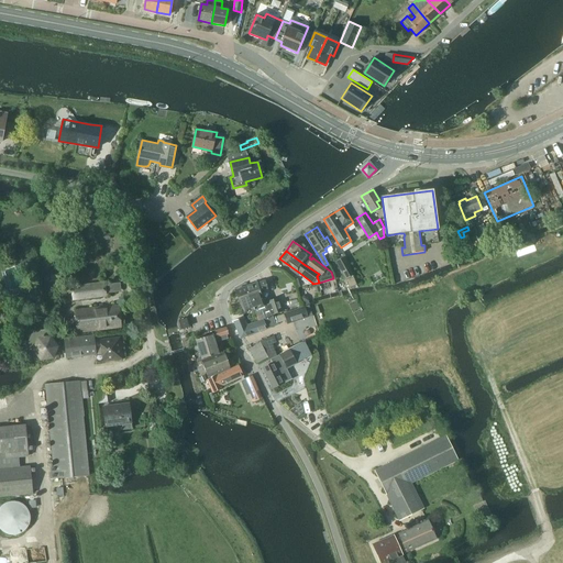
[(15,262),(24,266),(29,256),(21,252),(15,262)]
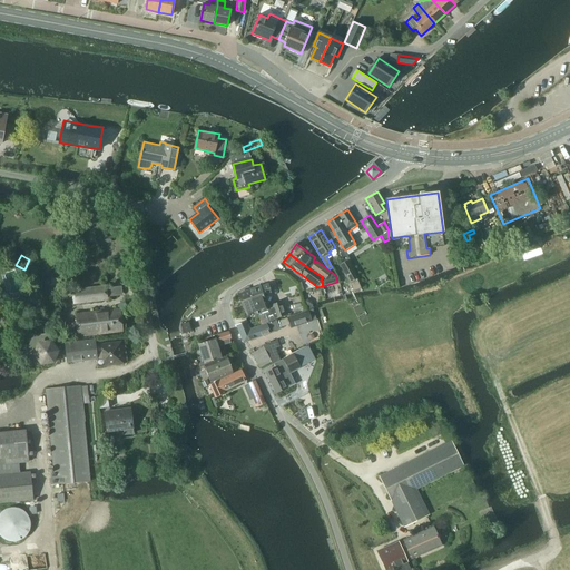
[(347,259),(340,264),(349,284),(351,283),(354,291),(362,288),(357,279),(347,259)]
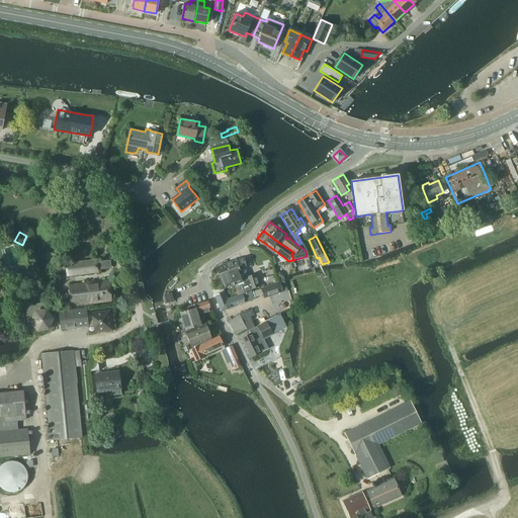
[(244,258),(227,264),(234,284),(238,295),(244,292),(244,291),(245,291),(258,286),(260,285),(256,274),(247,277),(249,281),(245,282),(245,281),(240,268),(247,266),(244,258)]
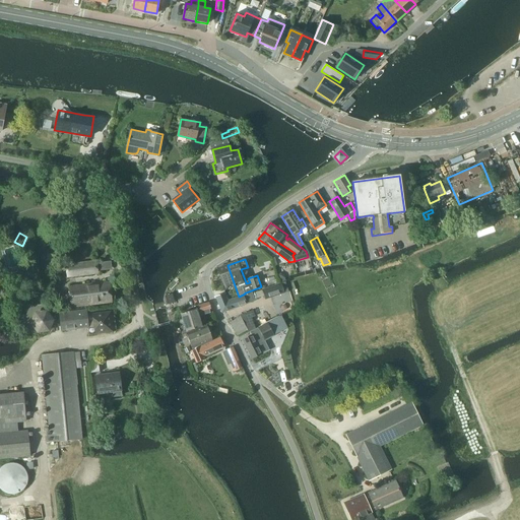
[(68,276),(99,273),(98,261),(67,264),(68,276)]
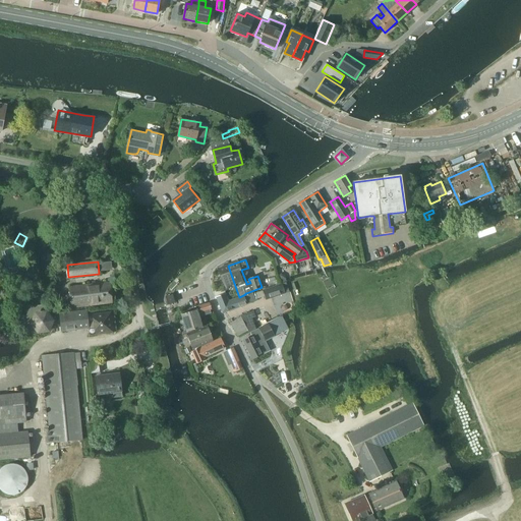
[(226,290),(235,286),(228,266),(218,269),(223,282),(226,290)]
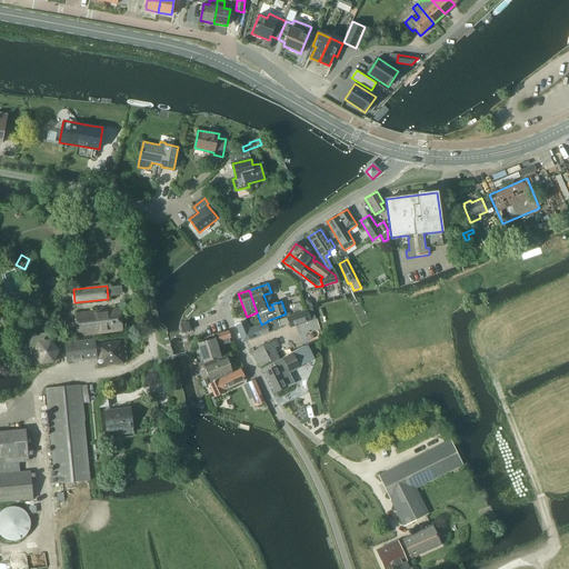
[(306,308),(312,307),(310,300),(307,298),(303,299),(306,308)]
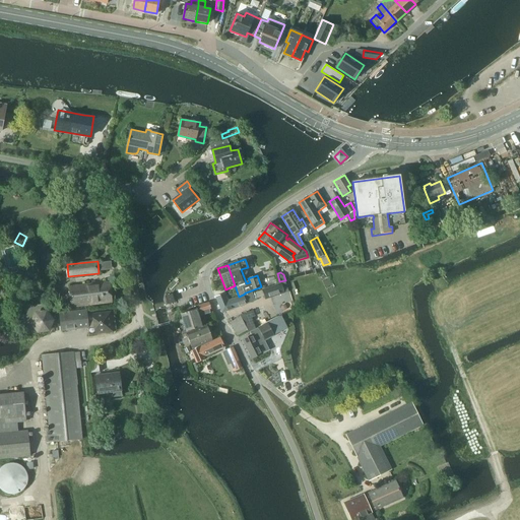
[(71,307),(113,303),(111,281),(69,286),(71,307)]
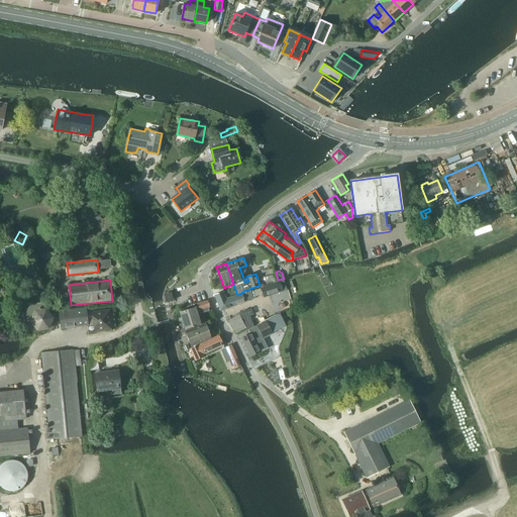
[(284,281),(260,288),(263,298),(287,290),(284,281)]
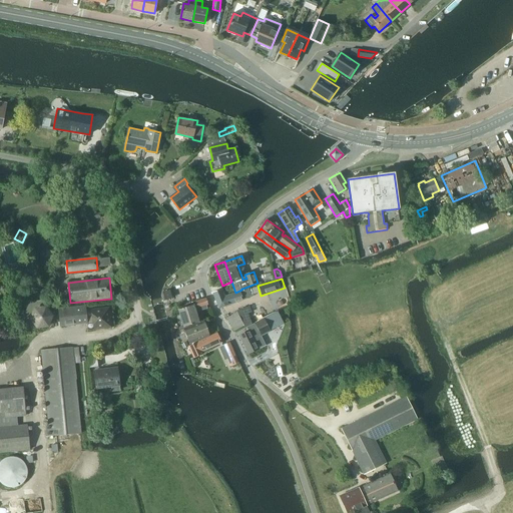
[(241,290),(234,293),(225,296),(222,289),(213,293),(219,308),(251,296),(248,288),(241,290)]
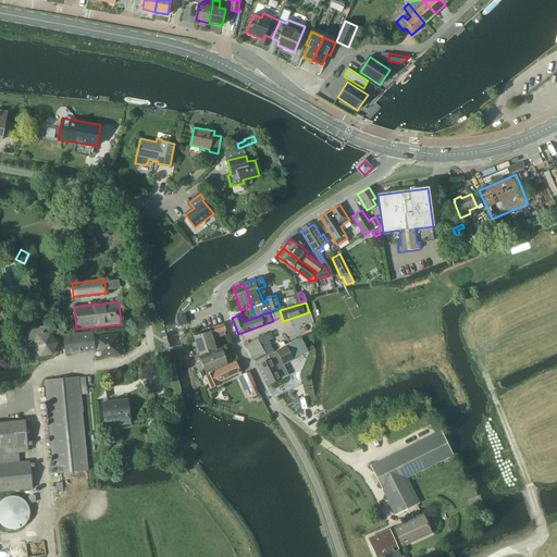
[(185,314),(177,317),(180,325),(187,323),(185,314)]
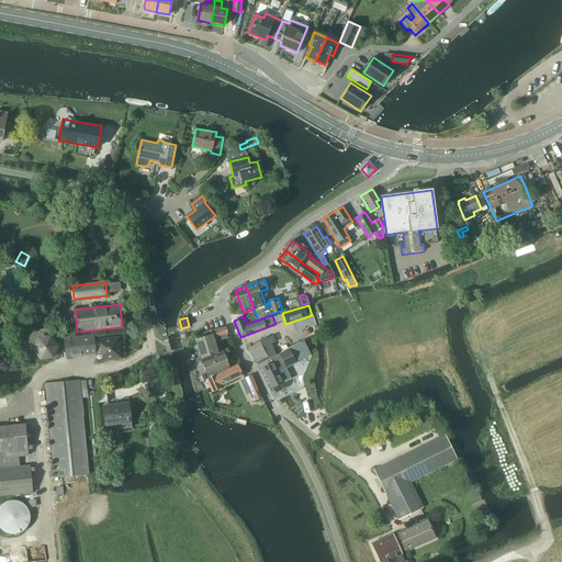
[(215,334),(213,335),(215,343),(228,338),(226,334),(228,334),(226,327),(214,330),(215,334)]
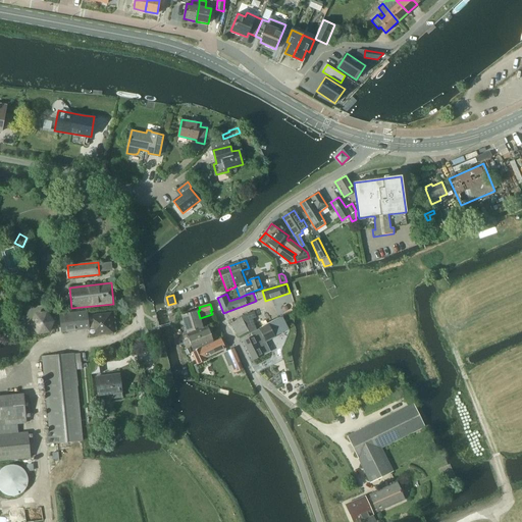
[(187,332),(203,328),(198,310),(181,315),(187,332)]
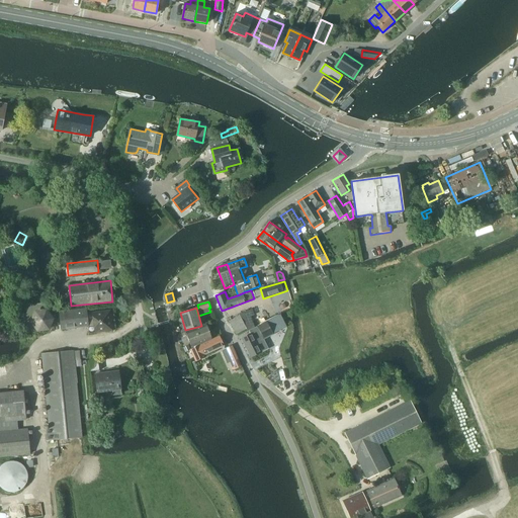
[(87,309),(60,312),(62,330),(89,327),(89,326),(94,325),(95,333),(113,330),(110,311),(93,313),(88,313),(87,309)]
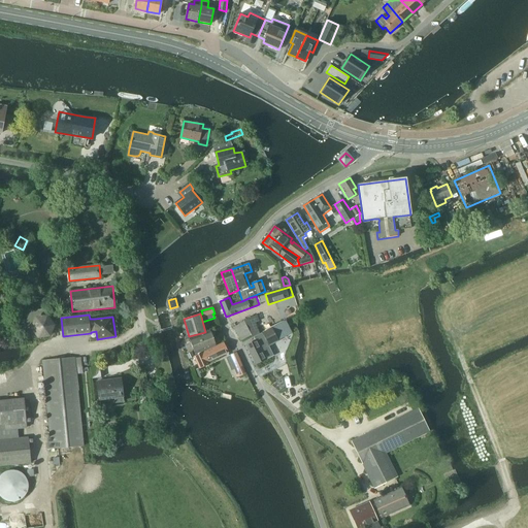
[(253,335),(260,333),(256,322),(259,321),(257,315),(243,320),(253,335)]
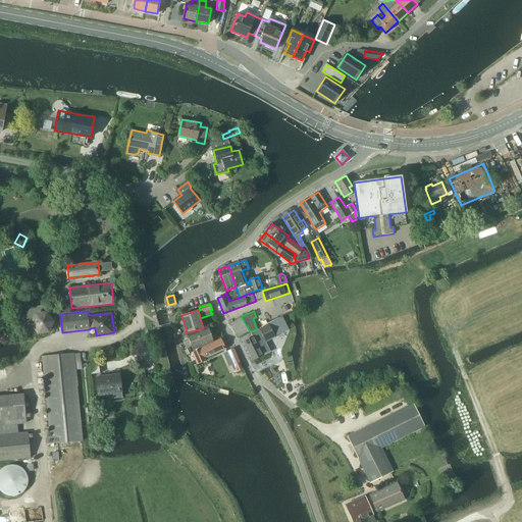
[(238,336),(249,331),(242,318),(231,323),(238,336)]
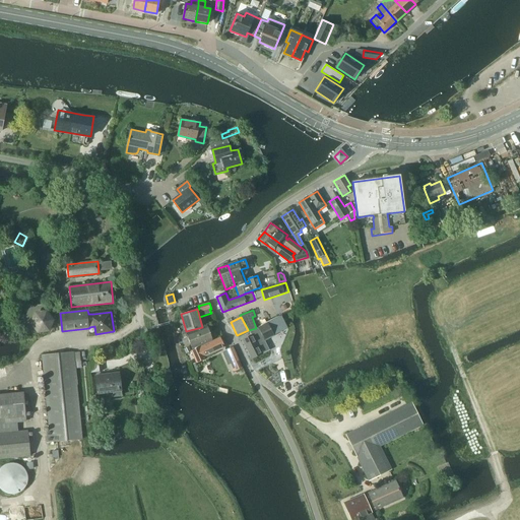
[(267,323),(250,332),(251,335),(258,332),(261,339),(263,338),(264,337),(265,339),(265,340),(274,336),(267,323)]
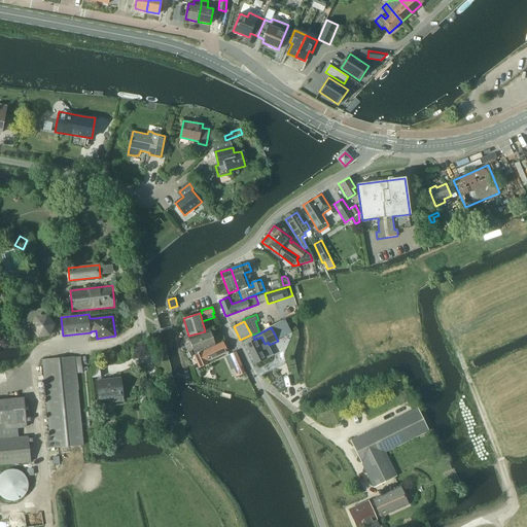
[(214,343),(210,329),(188,338),(195,353),(217,344),(216,342),(214,343)]
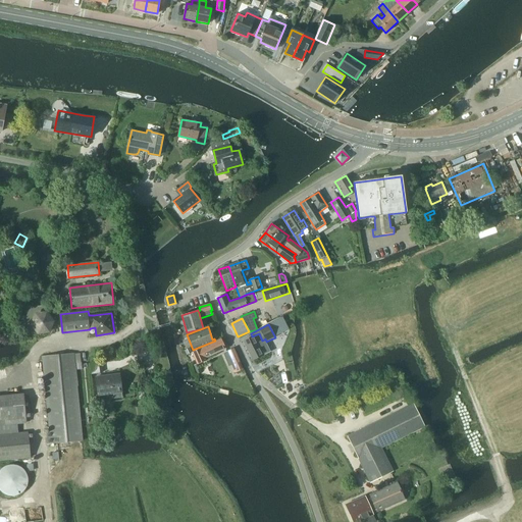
[(265,338),(264,340),(262,341),(259,333),(252,336),(244,341),(253,360),(271,351),(266,342),(266,341),(265,338)]
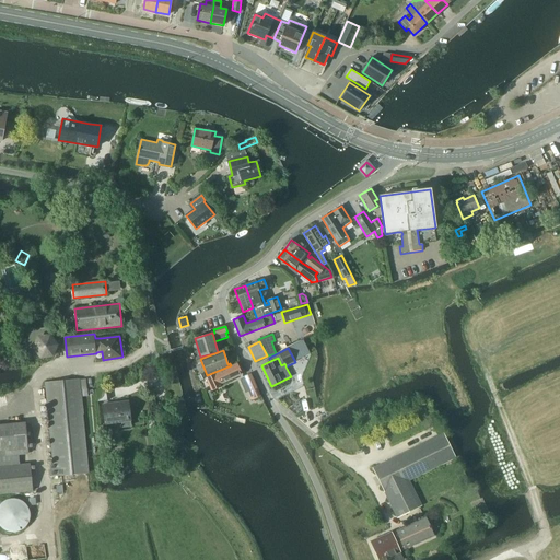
[(211,391),(229,382),(228,380),(242,373),(237,364),(206,378),(211,391)]
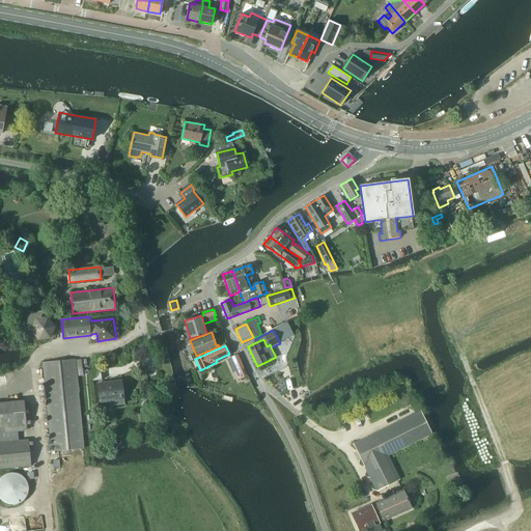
[(239,379),(247,375),(238,355),(232,357),(240,375),(238,376),(239,379)]
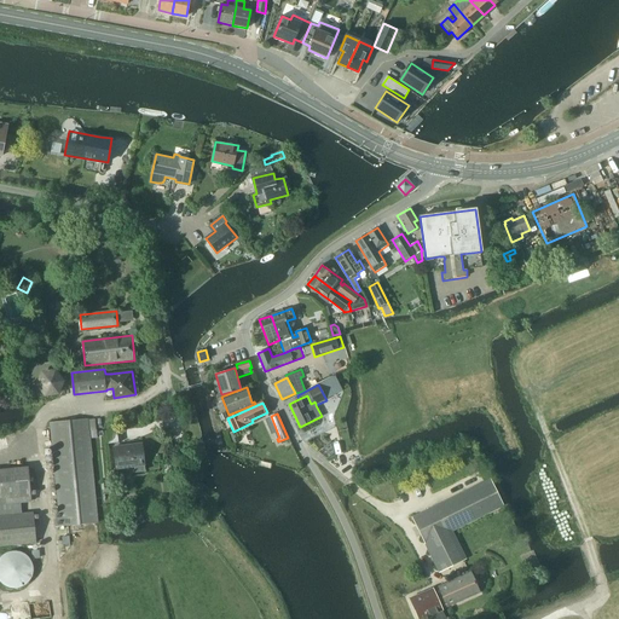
[(88,418),(51,422),(59,514),(56,514),(56,518),(57,527),(61,527),(97,524),(96,505),(88,418)]
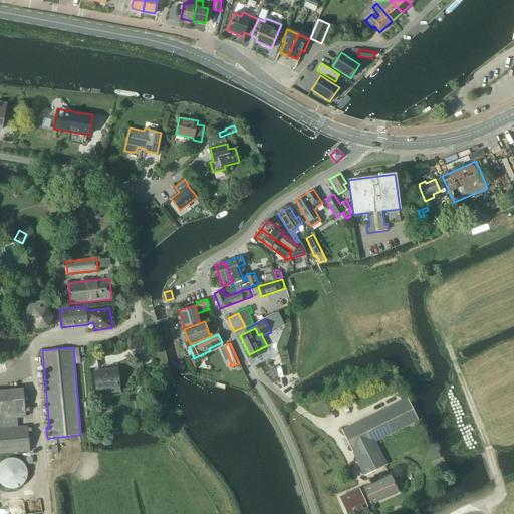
[(90,368),(100,366),(99,356),(88,358),(90,368)]
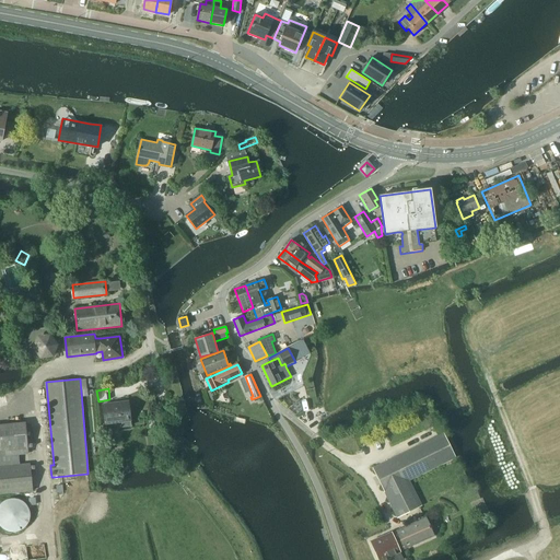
[(128,401),(103,405),(105,423),(123,421),(123,428),(131,427),(130,420),(131,420),(128,401)]
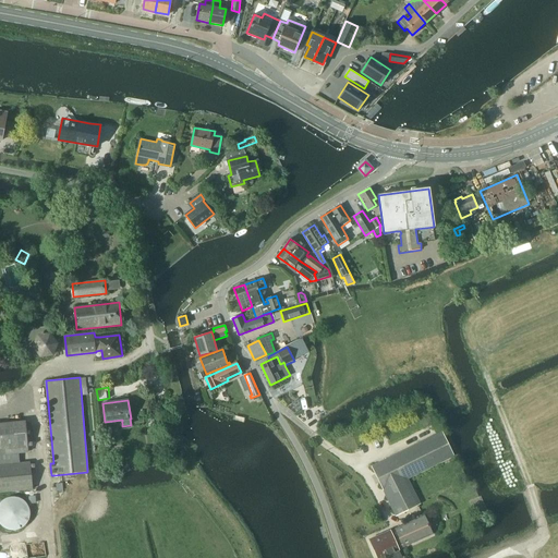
[(26,421),(0,422),(0,453),(17,452),(28,451),(26,421)]
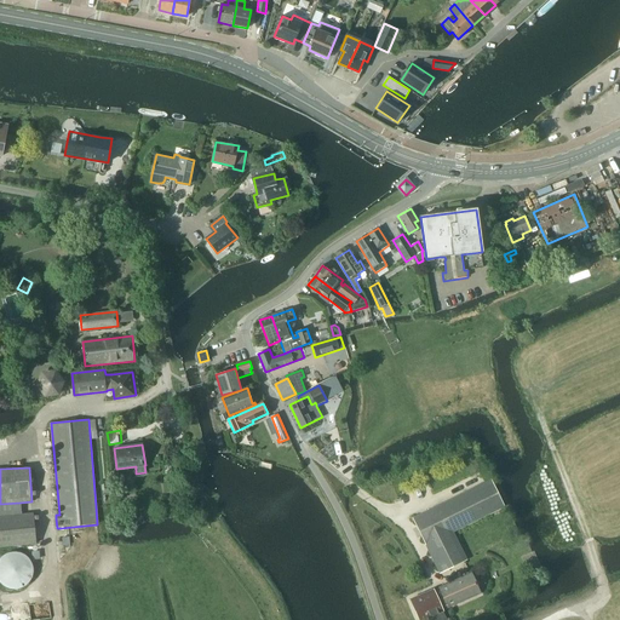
[(441,572),(466,560),(452,532),(504,507),(492,481),(414,518),(441,572)]
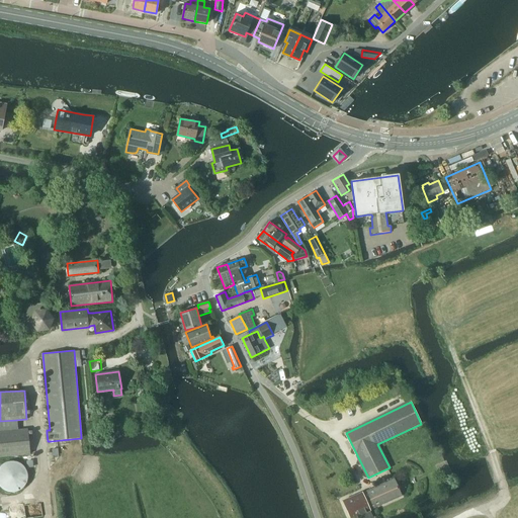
[(0,457),(30,454),(30,453),(28,429),(17,430),(9,431),(7,431),(0,431),(0,457)]
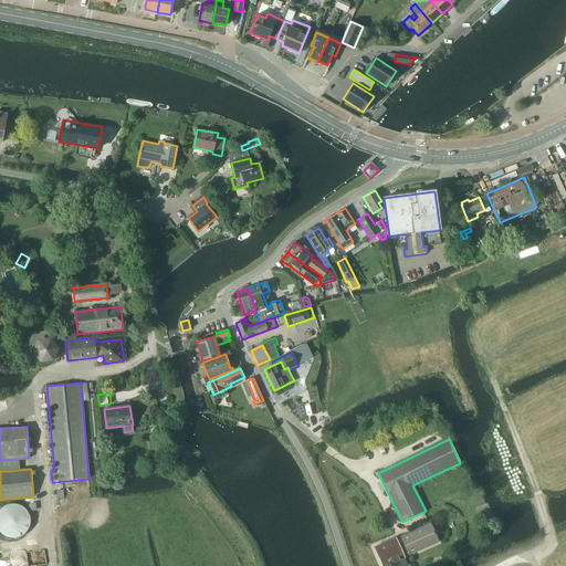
[(14,503),(11,503),(8,504),(4,505),(2,507),(0,509),(0,534),(1,535),(3,537),(7,540),(10,540),(14,541),(18,540),(22,538),(24,536),(27,534),(29,532),(31,527),(31,524),(32,521),(31,517),(30,514),(28,511),(25,509),(22,506),(20,504),(14,503)]
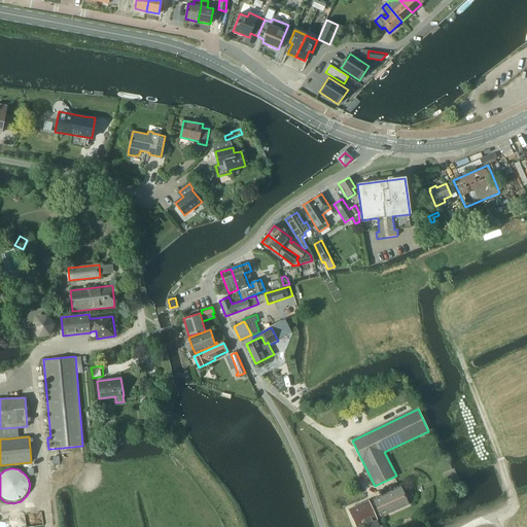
[(370,500),(349,510),(356,526),(357,526),(359,526),(360,526),(377,526),(380,526),(377,520),(410,504),(401,487),(371,501),(370,500)]
